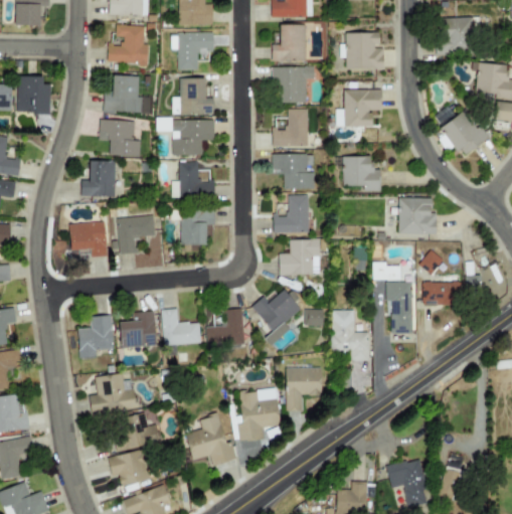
[(14,0),(14,25),(39,25),(39,6),(48,6),(48,0),(14,0)]
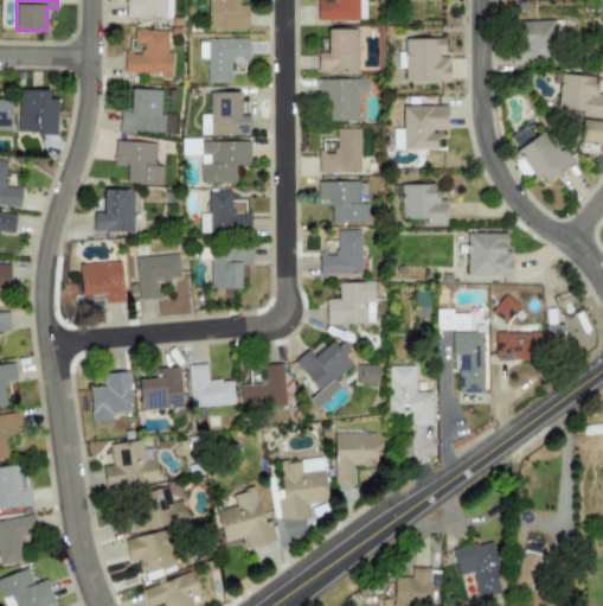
[(128,0),(128,17),(173,17),(173,0),(128,0)]
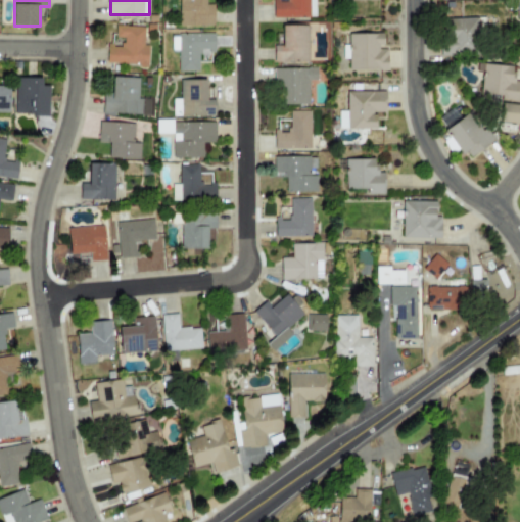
[(181,0),(181,25),(216,25),(215,4),(207,4),(207,0),(181,0)]
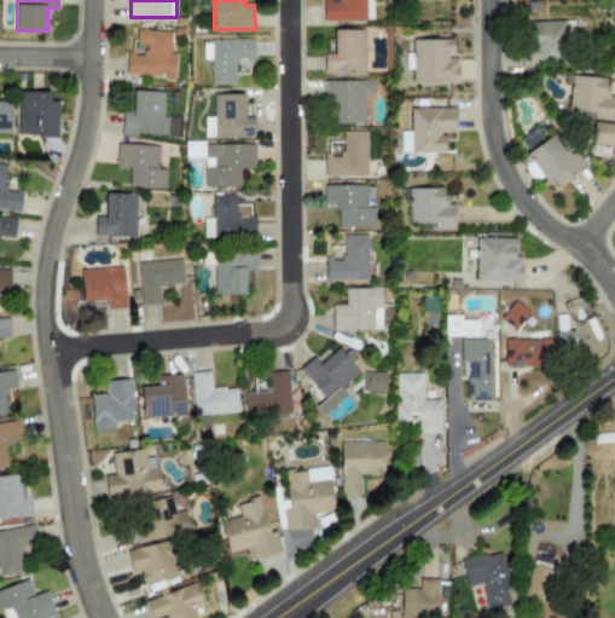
[(343,0),(325,0),(325,19),(375,19),(375,0),(343,0)]
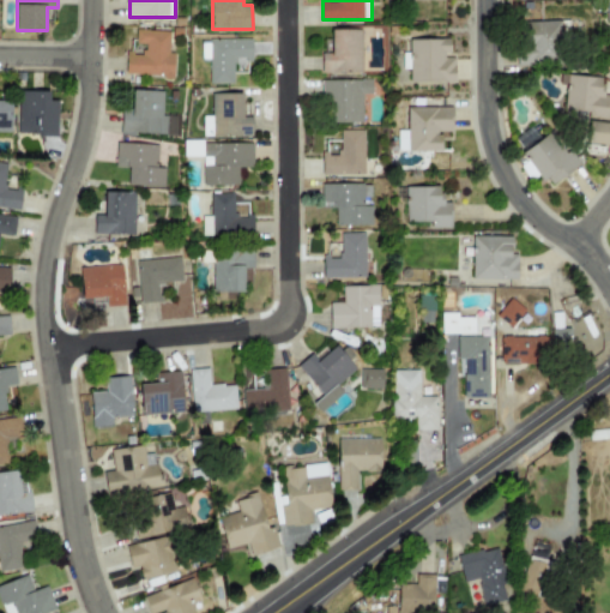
[(520,20),(520,64),(566,64),(565,20),(520,20)]
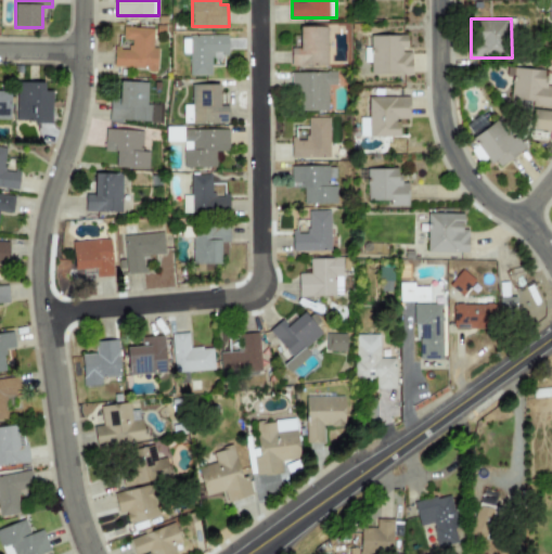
[(115,67),(156,68),(158,27),(125,26),(124,40),(131,40),(131,48),(116,47),(115,67)]
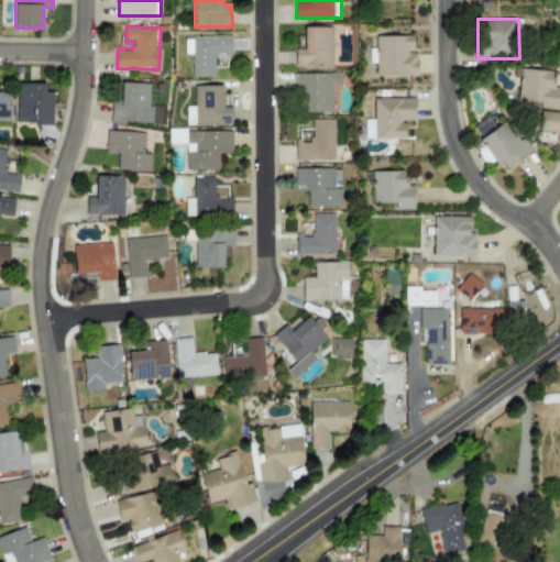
[(297,66),(333,66),(335,26),(306,26),(305,48),(297,48),(297,66)]
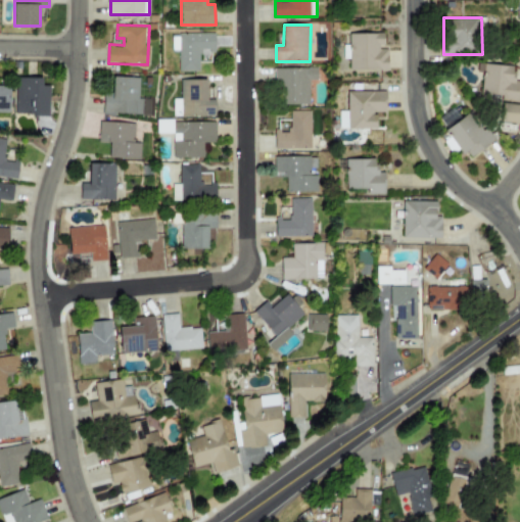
[(217,49),(216,33),(174,33),(174,52),(180,51),(180,70),(201,70),(201,49),(217,49)]
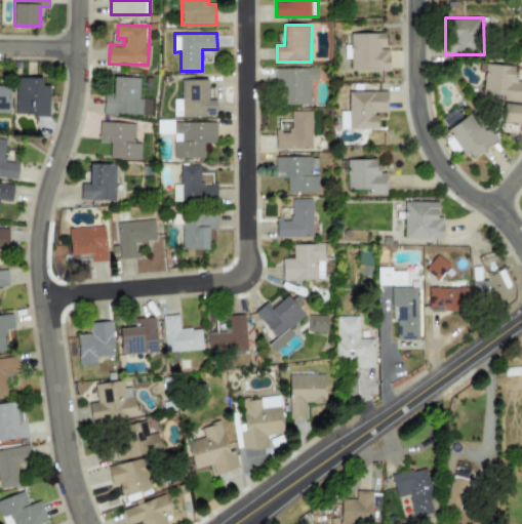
[(391,69),(390,47),(387,47),(387,33),(352,33),(353,70),(391,69)]
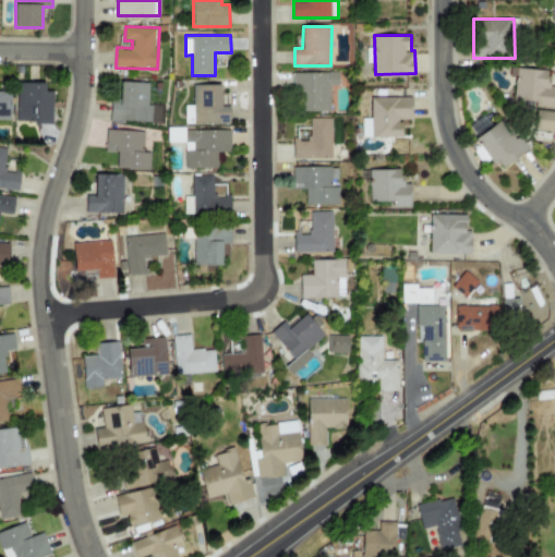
[(515,99),(537,101),(537,108),(554,109),(554,86),(549,85),(551,70),(513,67),(511,75),(517,76),(515,99)]
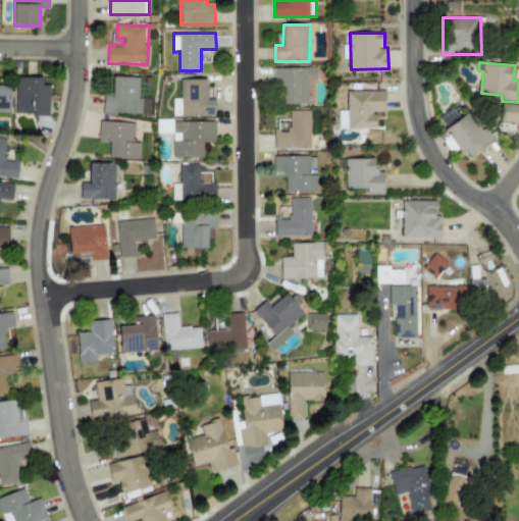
[(318,67),(276,67),(276,104),(310,103),(310,79),(318,79),(318,67)]
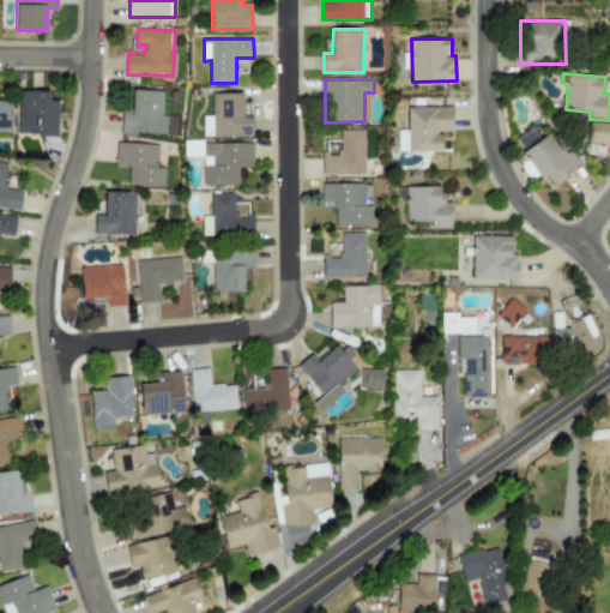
[(164,90),(134,89),(133,109),(124,109),(122,133),(169,134),(169,115),(164,115),(164,90)]
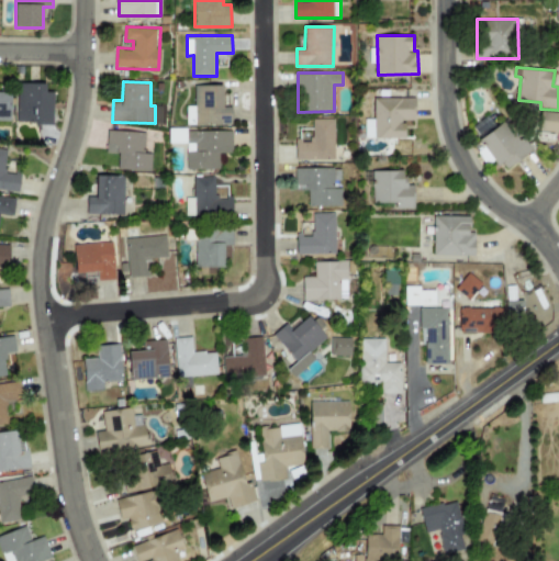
[(47,82),(19,82),(19,123),(54,123),(55,91),(46,91),(47,82)]
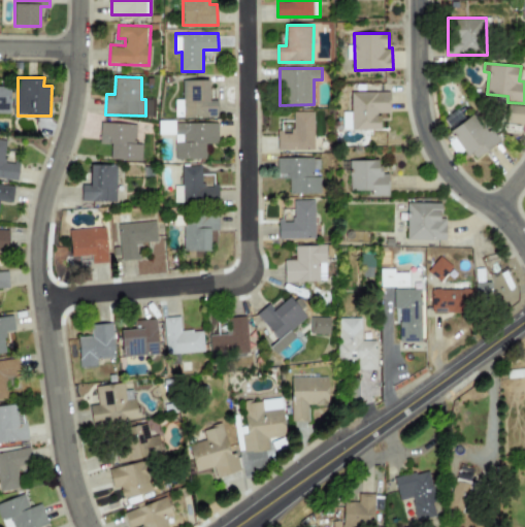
[(175,99),(176,117),(219,117),(219,100),(210,100),(210,79),(184,79),(184,99),(175,99)]
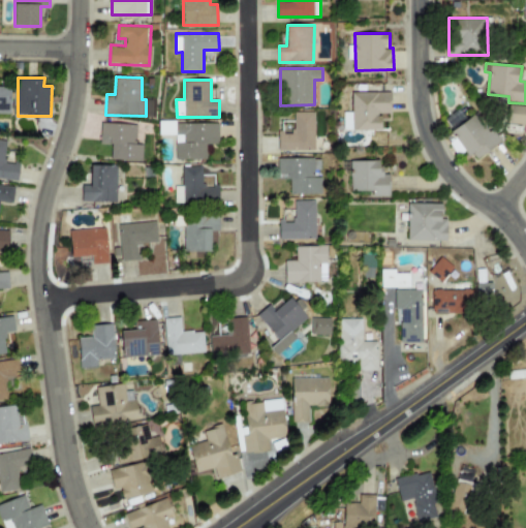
[(0,113),(10,113),(11,87),(0,86),(0,113)]
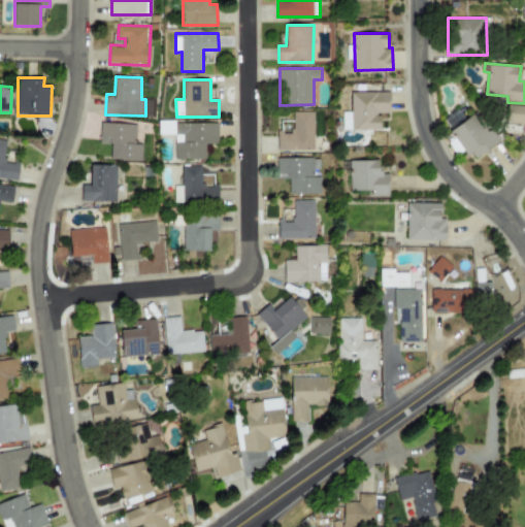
[(391,112),(390,91),(352,92),(353,116),(343,116),(345,129),(381,129),(381,112),(391,112)]
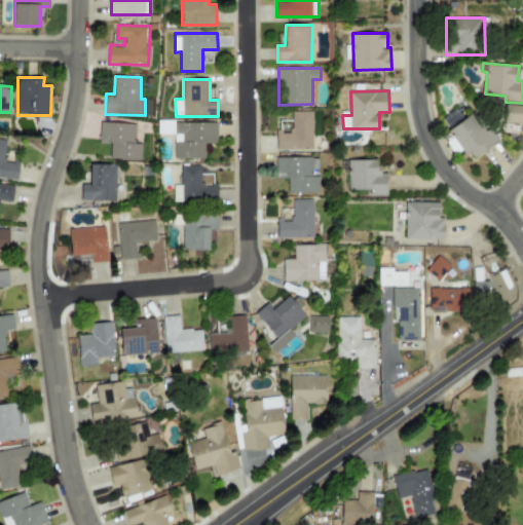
[(522,104),(506,104),(505,123),(522,123),(522,104)]
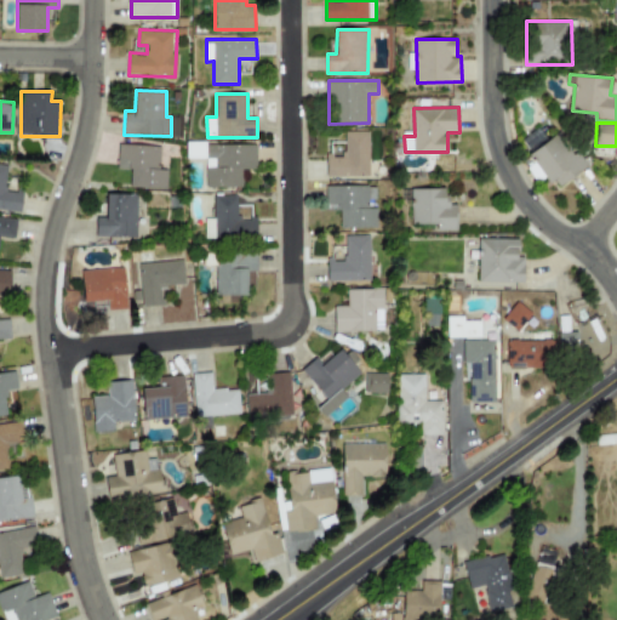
[(371,131),(346,131),(346,155),(329,154),(327,175),(370,176),(371,131)]
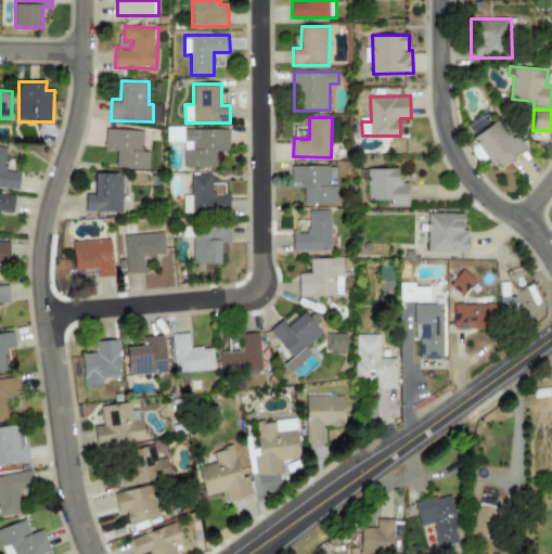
[(474,137),(497,169),(525,151),(502,117),(474,137)]
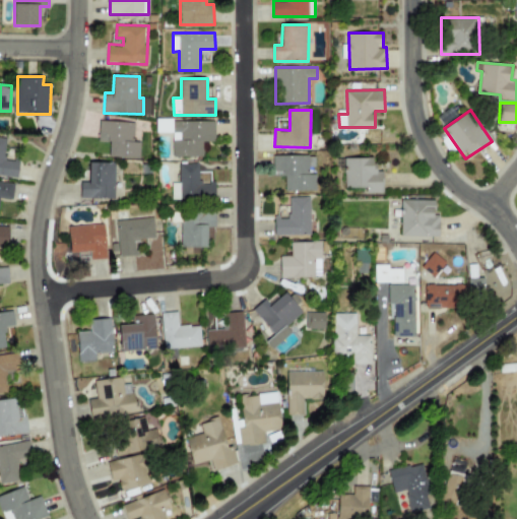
[(100,141),(111,141),(110,156),(141,157),(141,141),(135,141),(135,122),(101,120),(100,141)]
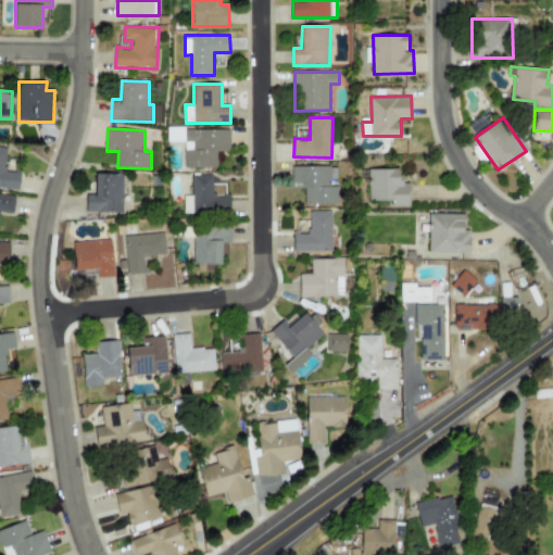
[(230,151),(231,129),(187,128),(187,142),(193,142),(193,149),(186,149),(186,167),(216,167),(216,151),(230,151)]
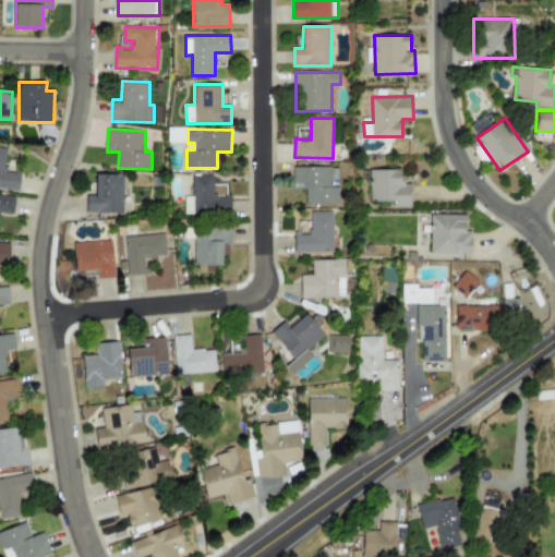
[(0,186),(20,189),(21,172),(5,171),(8,147),(0,146),(0,186)]
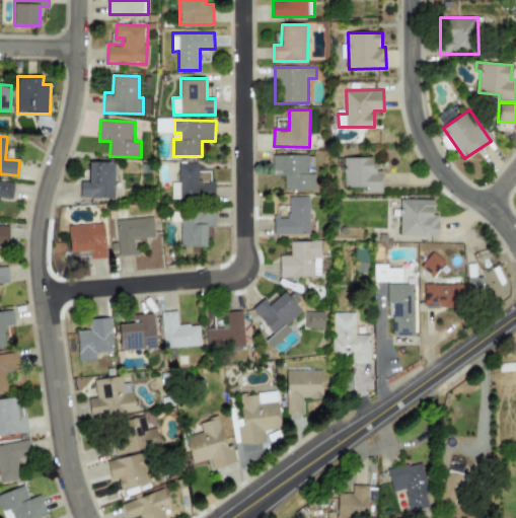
[(286,190),(316,190),(316,170),(315,170),(315,155),(274,154),(274,174),(286,174),(286,190)]
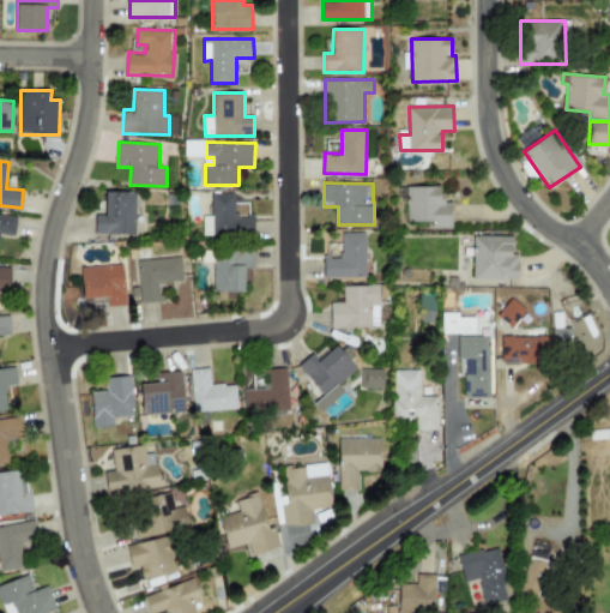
[(408,186),(409,222),(433,221),(433,227),(453,227),(452,202),(442,202),(442,185),(408,186)]
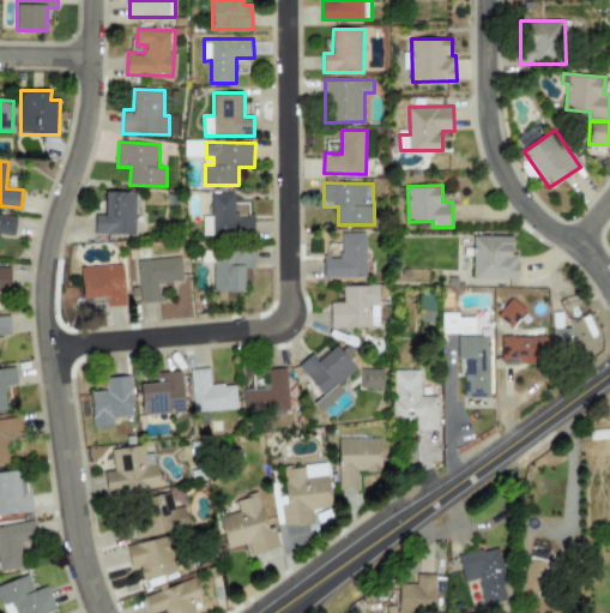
[(137,192),(106,191),(106,214),(97,214),(96,233),(137,234),(137,192)]
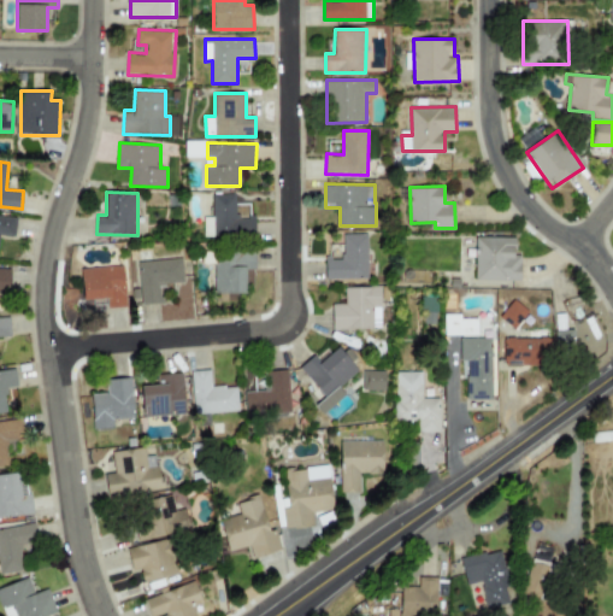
[(213,194),(213,216),(205,216),(205,233),(255,233),(255,216),(237,216),(237,193),(213,194)]
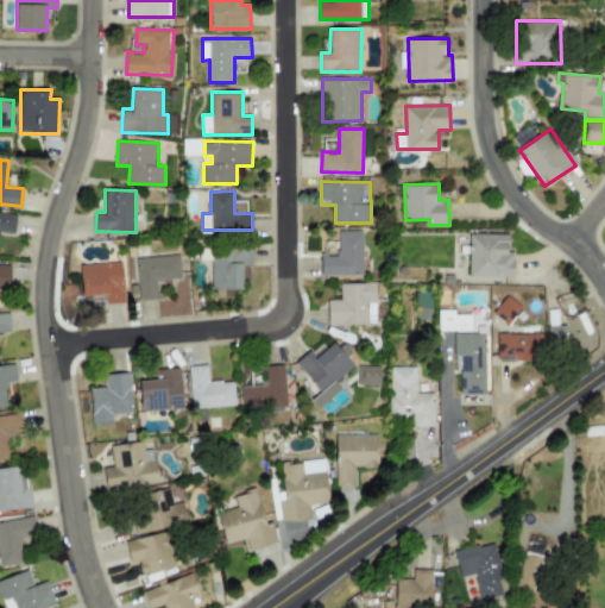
[(0,231),(16,233),(18,214),(0,212),(0,231)]
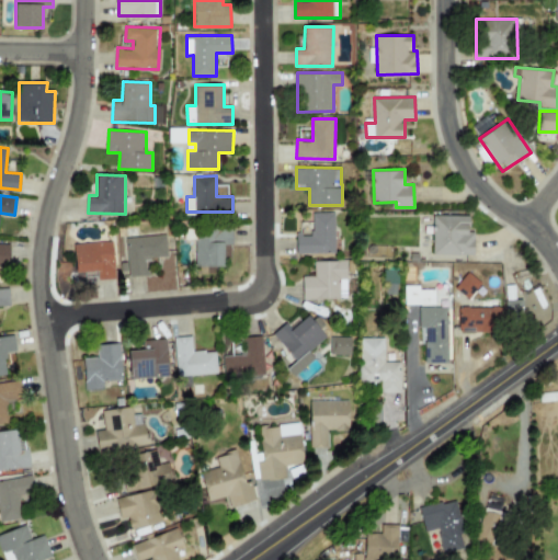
[(297,253),(337,253),(337,212),(314,213),(314,233),(297,233),(297,253)]
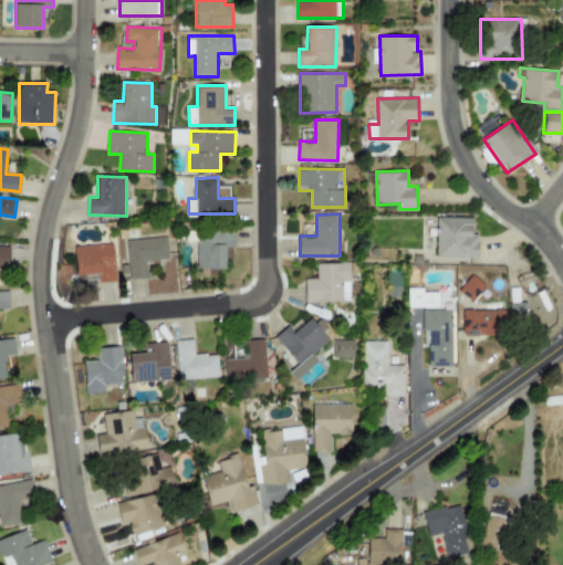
[(475,218),(438,217),(437,255),(479,257),(480,233),(475,233),(475,218)]
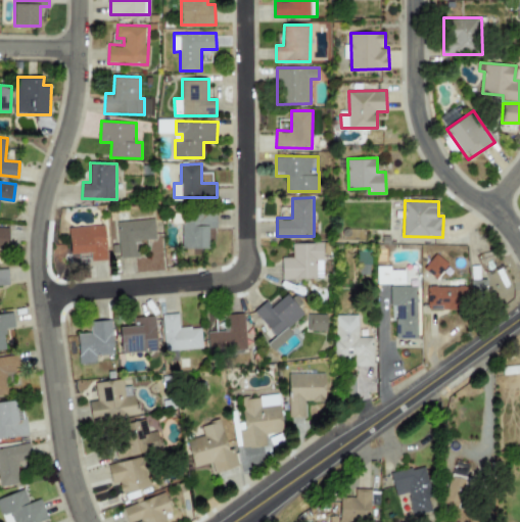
[(183,248),(208,248),(209,239),(217,239),(218,212),(184,212),(183,248)]
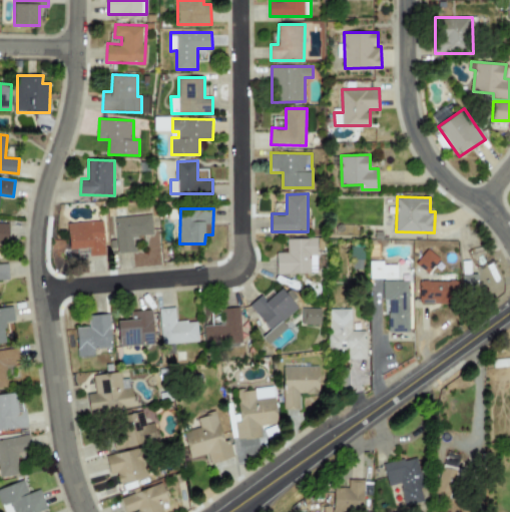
[(153,234),(152,214),(116,216),(118,252),(135,251),(134,235),(153,234)]
